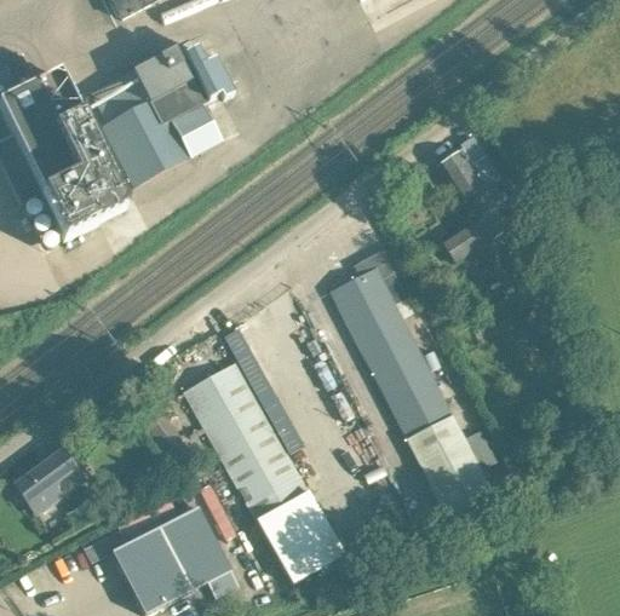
[(112,0),(121,18),(155,0),(112,0)]
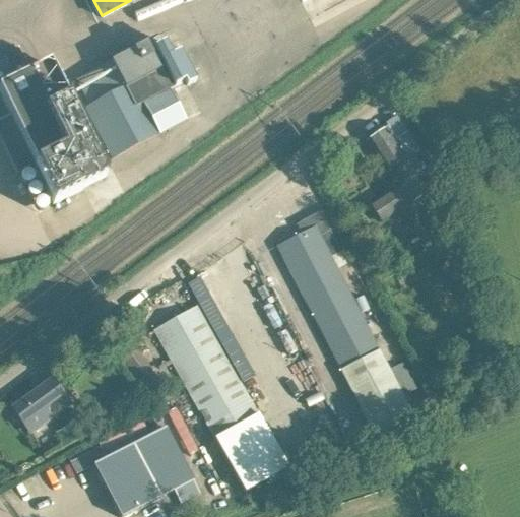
[(96,101),(85,107),(112,156),(186,118),(170,86),(184,79),(187,83),(195,79),(179,49),(171,54),(165,42),(149,49),(141,33),(108,51),(113,59),(82,75),(96,101)]
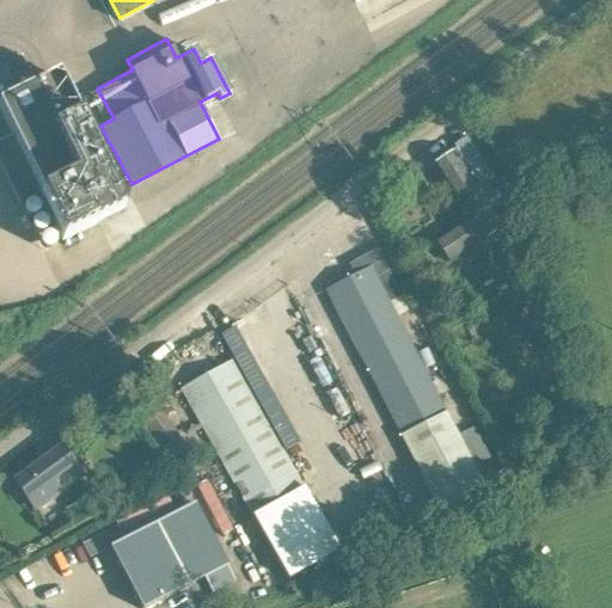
[(62,238),(124,208),(59,74),(36,86),(20,54),(0,63),(0,111),(12,135),(0,140),(0,163),(19,202),(41,192),(62,238)]
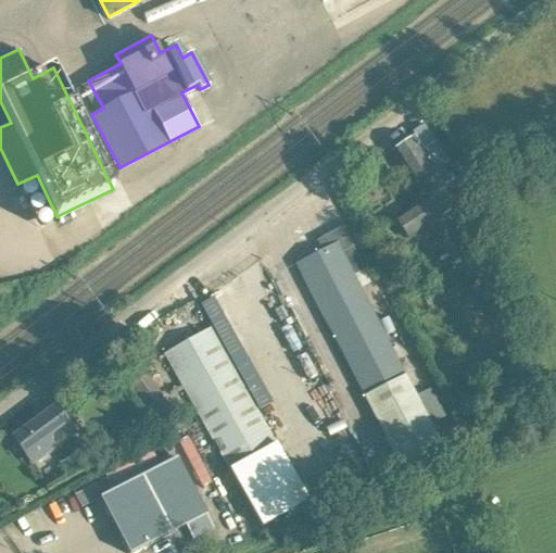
[(438,174),(452,164),(446,158),(434,139),(420,148),(413,136),(392,149),(413,180),(417,177),(428,193),(395,216),(408,236),(441,214),(457,203),(438,174)]
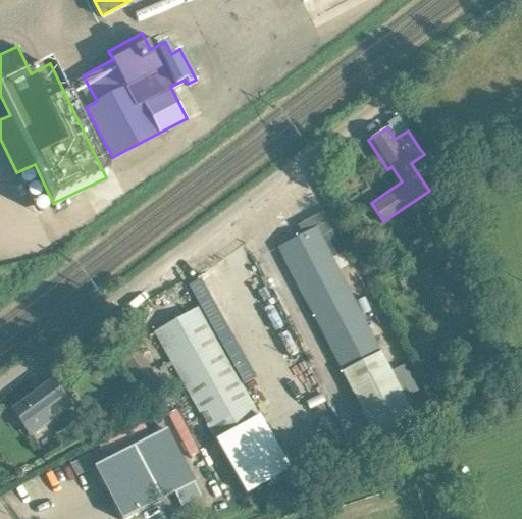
[(322,210),(298,222),(302,230),(277,244),(377,436),(418,423),(331,255),(343,249),(322,210)]
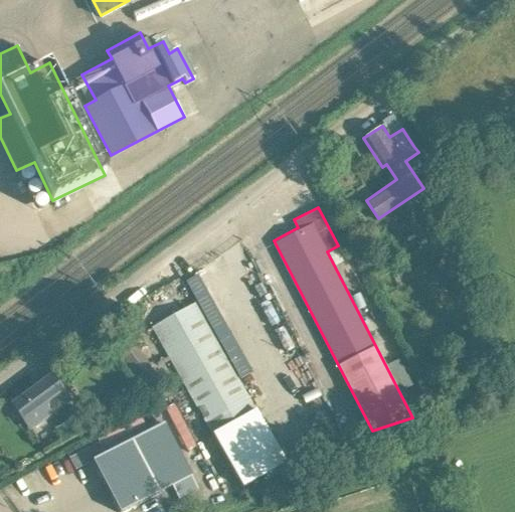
[(152,325),(242,484),(284,460),(204,319),(194,301),(152,325)]
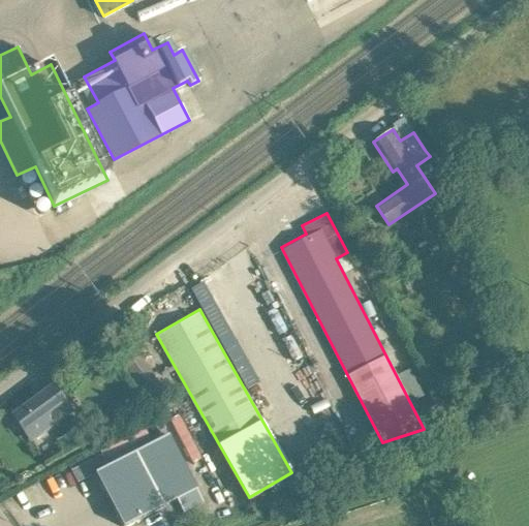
[(97,359),(103,368),(118,359),(112,349),(97,359)]
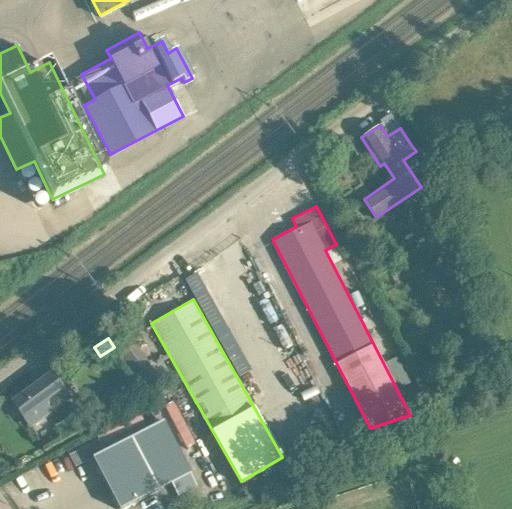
[(123,349),(154,396),(166,387),(135,341),(123,349)]
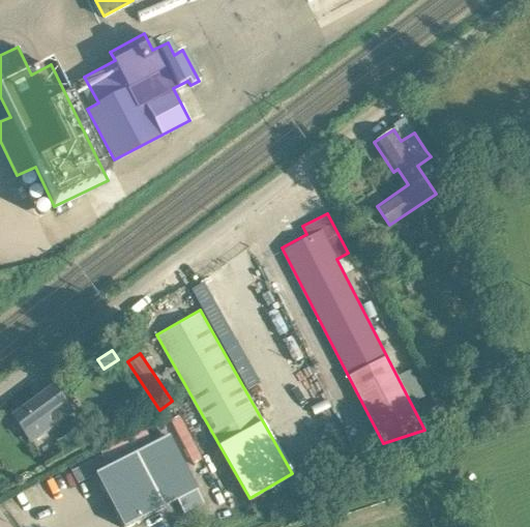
[(53,385),(12,414),(30,438),(32,437),(34,437),(41,433),(41,430),(70,408),(53,385)]
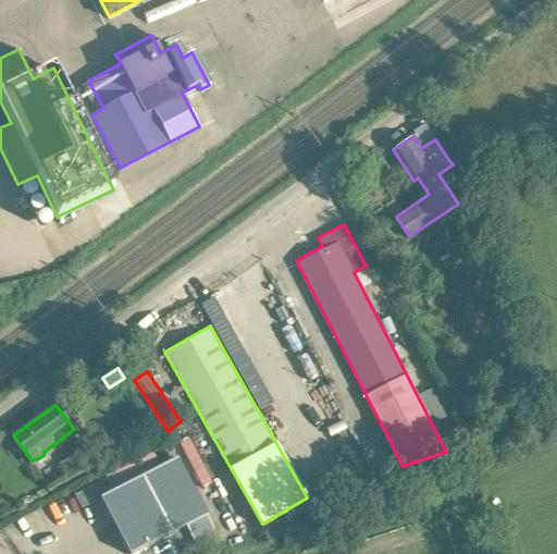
[(214,526),(177,455),(99,495),(130,553),(186,524),(193,538),(214,526)]
